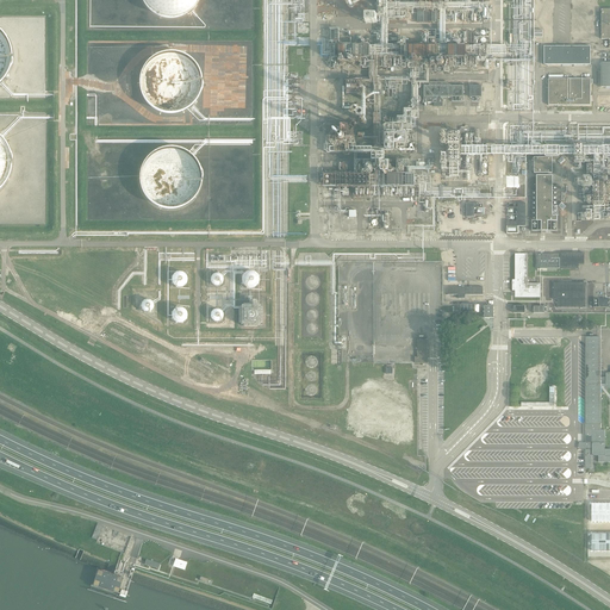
[(154,14),(172,18),(190,12),(197,0),(141,0),(142,0),(154,14)]
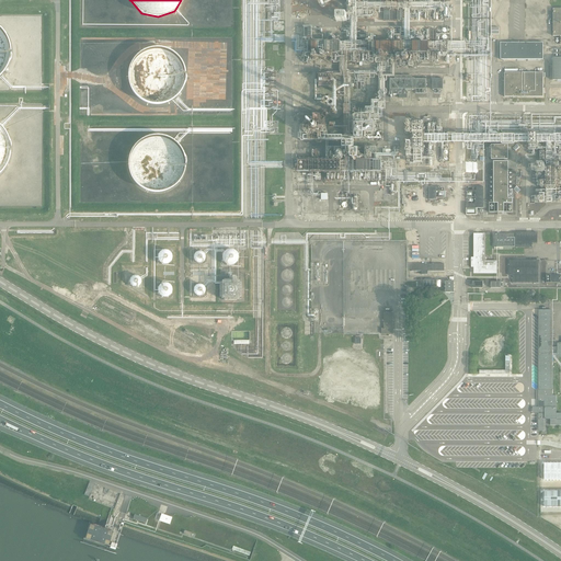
[(10,61),(11,50),(9,39),(3,31),(0,27),(0,76),(6,71),(10,61)]
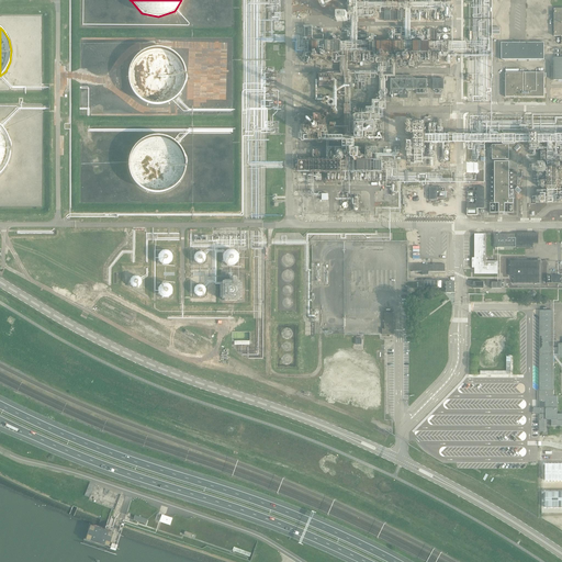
[(392,52),(392,42),(381,42),(381,38),(374,38),(374,33),(369,33),(369,52),(380,52),(380,47),(386,47),(386,52),(392,52)]
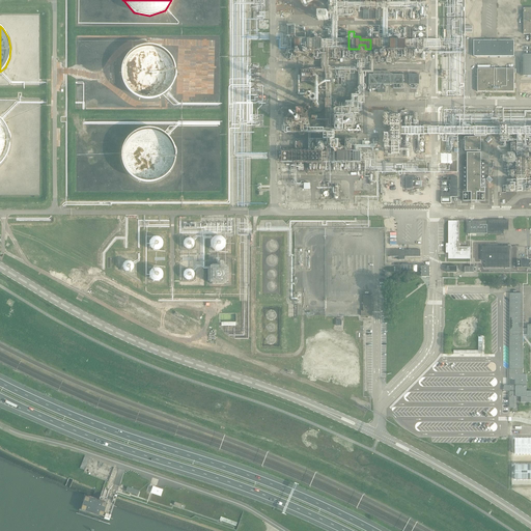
[(391,39),(391,49),(403,49),(403,39),(401,39),(401,43),(398,43),(398,39),(391,39)]
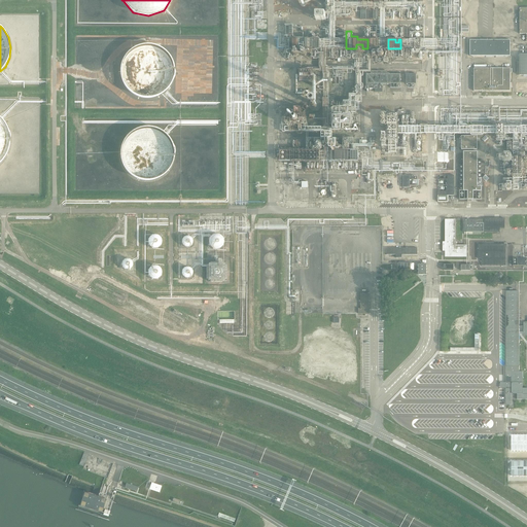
[(511,56),(511,41),(470,41),(470,56),(511,56)]
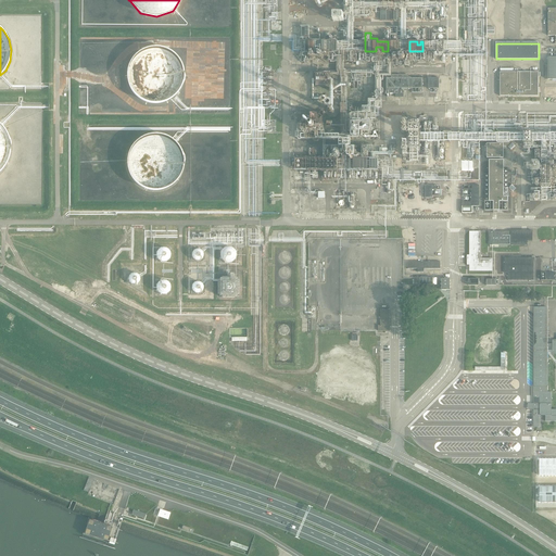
[(184,81),(184,72),(181,63),(176,55),(169,50),(161,47),(151,47),(142,50),(135,55),(129,64),(127,73),(128,83),(131,91),(139,99),(148,103),(158,104),(166,102),(174,97),(180,90),(184,81)]
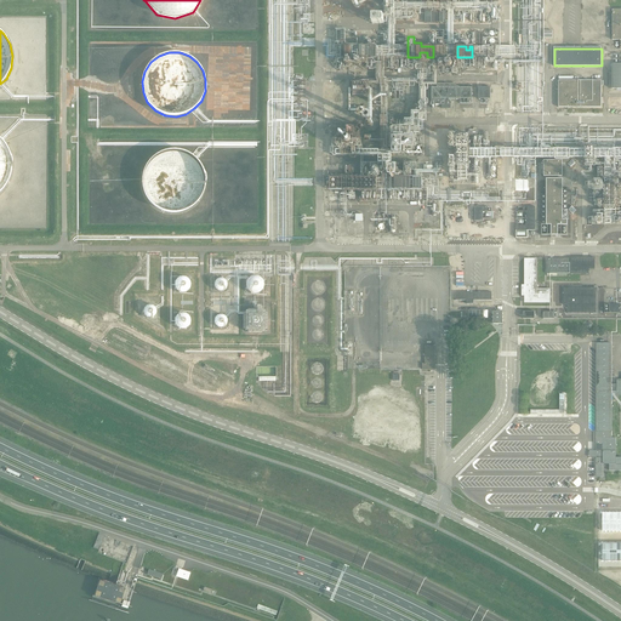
[(602,81),(559,80),(559,107),(602,107),(602,81)]
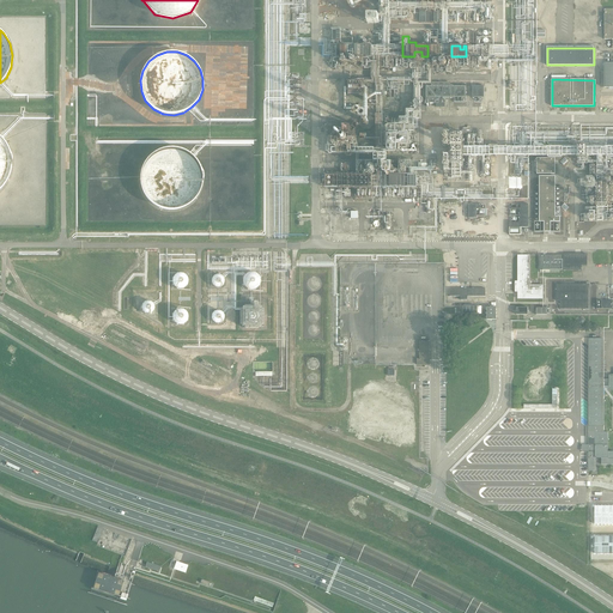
[(426,103),(426,107),(434,107),(434,104),(429,104),(429,103),(436,103),(436,108),(445,108),(445,98),(466,98),(466,86),(426,86),(426,103)]
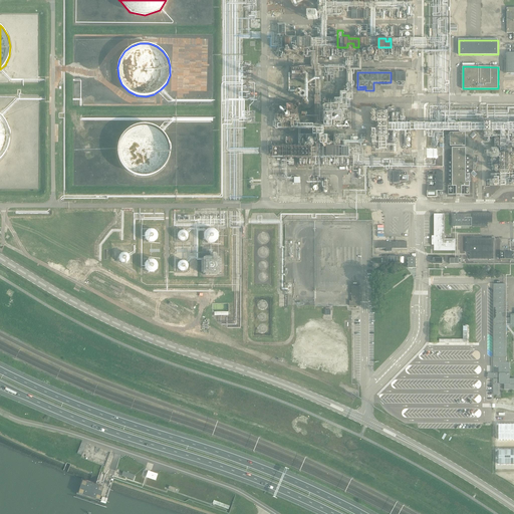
[(397,72),(396,82),(407,82),(406,72),(397,72)]
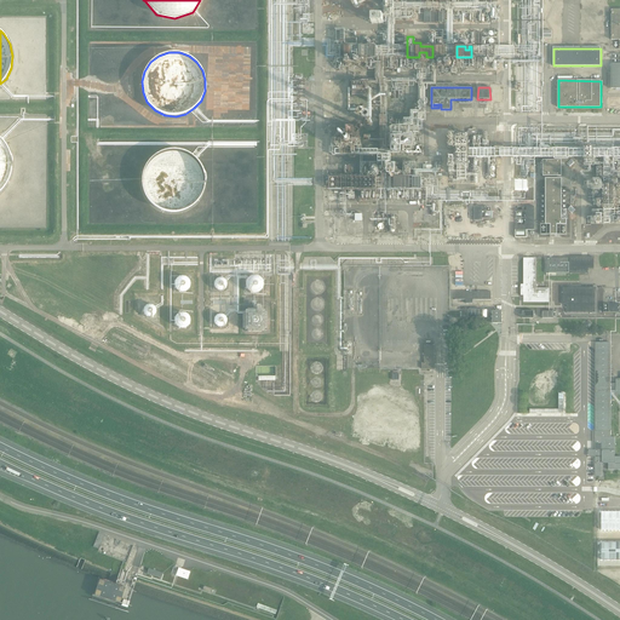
[(392,125),(392,124),(392,122),(391,121),(391,120),(390,119),(389,118),(388,116),(386,116),(385,116),(383,116),(382,116),(380,118),(379,119),(378,120),(377,121),(377,124),(377,126),(378,128),(378,130),(379,131),(382,131),(383,132),(384,132),(385,132),(388,131),(390,130),(391,128),(391,127),(392,126),(392,125)]
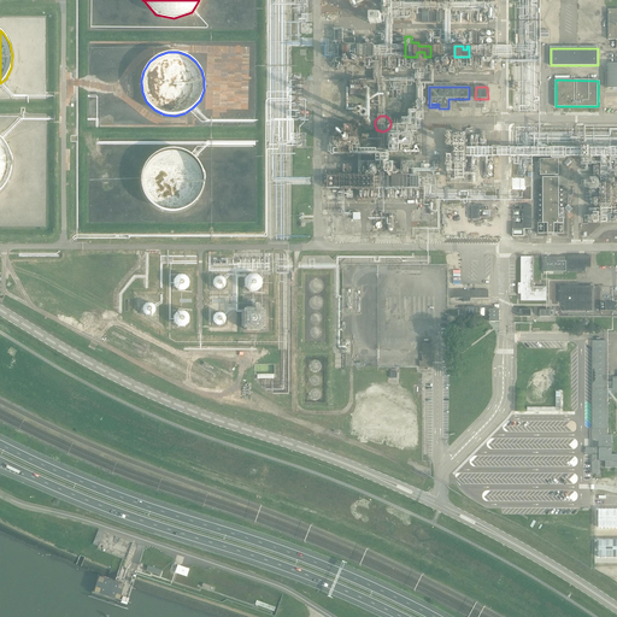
[(400,146),(410,145),(410,133),(401,133),(401,142),(395,142),(395,147),(389,147),(389,154),(400,154),(400,146)]
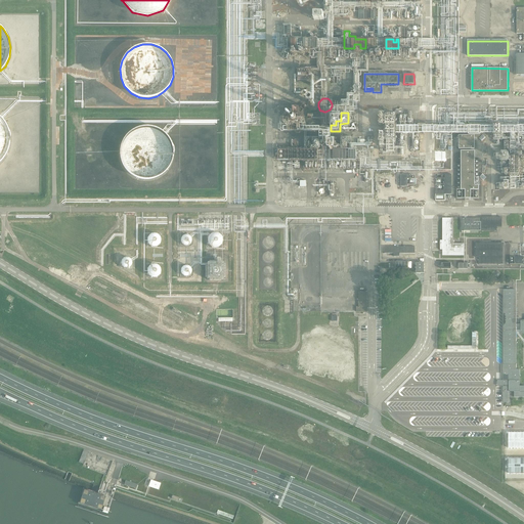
[(396,113),(379,113),(379,125),(385,125),(385,132),(381,132),(381,139),(396,139),(396,113)]
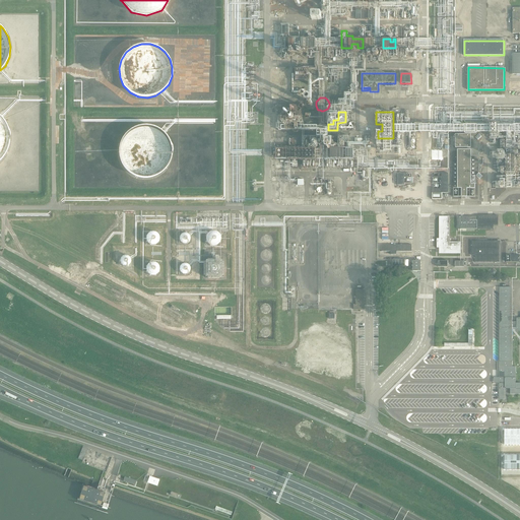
[(9,147),(10,137),(8,127),(3,118),(0,115),(0,160),(5,156),(9,147)]
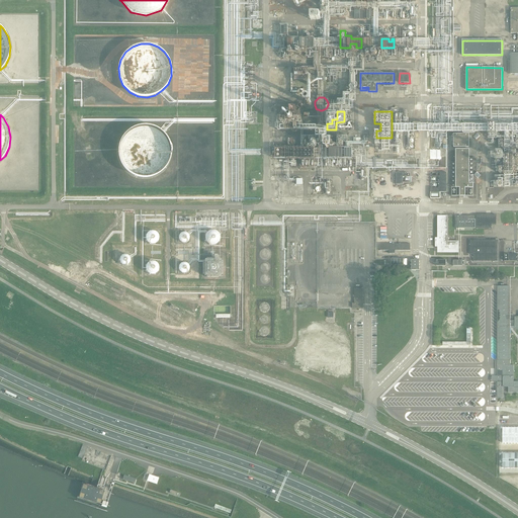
[(171,157),(171,149),(169,140),(164,133),(157,127),(149,124),(141,124),(133,127),(125,133),(120,141),(117,150),(118,159),(122,167),(130,173),(138,177),(147,178),(155,176),(162,171),(168,165),(171,157)]
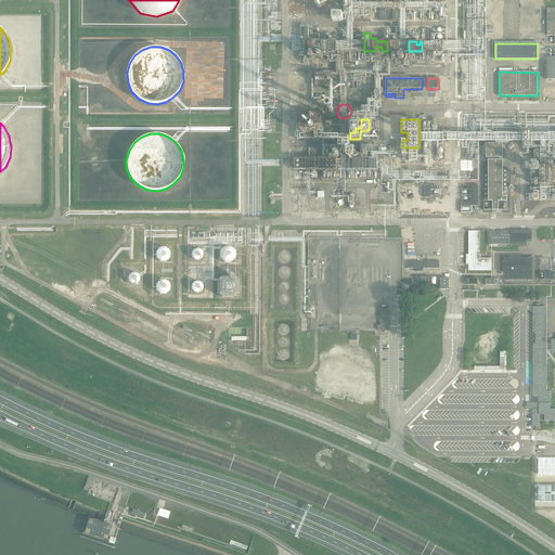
[(519,134),(501,133),(501,137),(504,137),(503,142),(506,142),(506,140),(508,140),(508,139),(518,140),(519,134)]
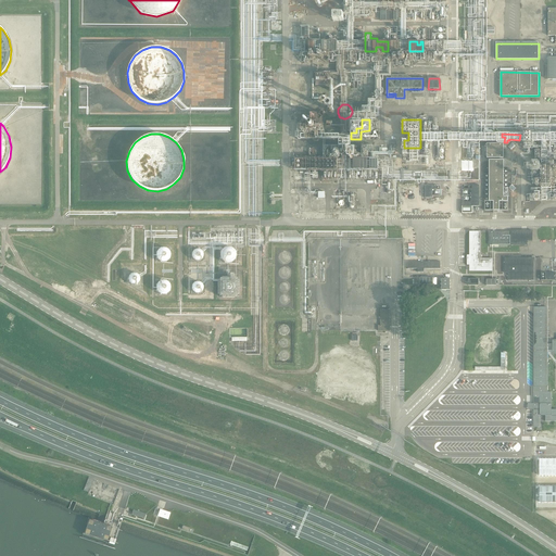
[(546,134),(533,134),(533,137),(539,137),(539,139),(541,139),(541,142),(543,142),(544,137),(546,137),(546,134)]
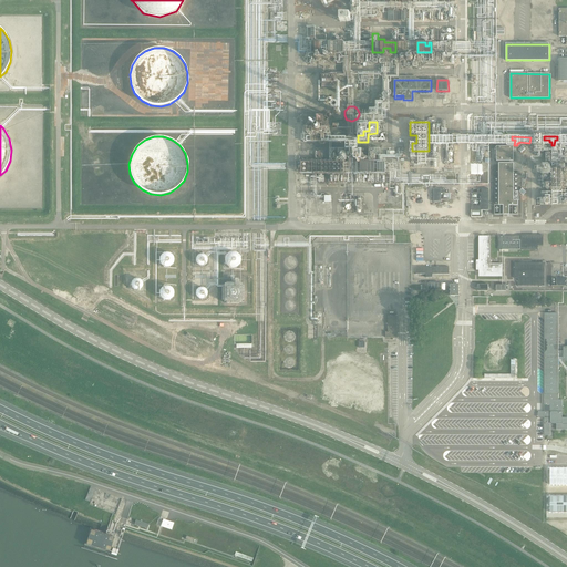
[(496,146),(496,161),(514,161),(514,146),(496,146)]
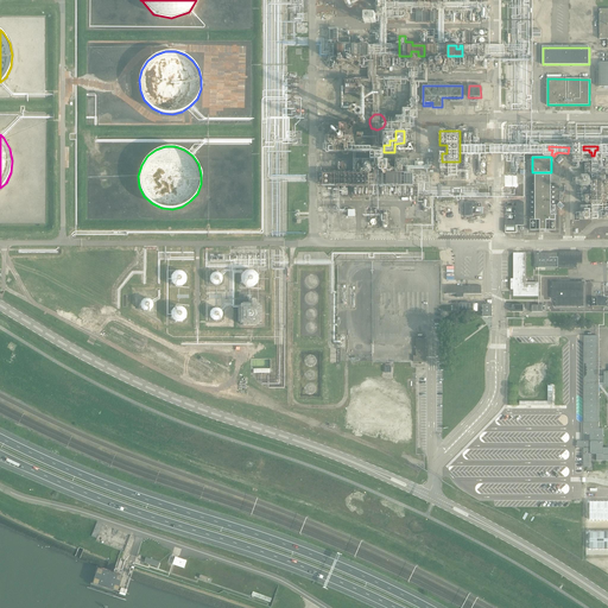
[(367,185),(367,173),(320,173),(320,187),(352,187),(352,182),(354,182),(354,176),(359,176),(359,179),(359,185),(367,185)]
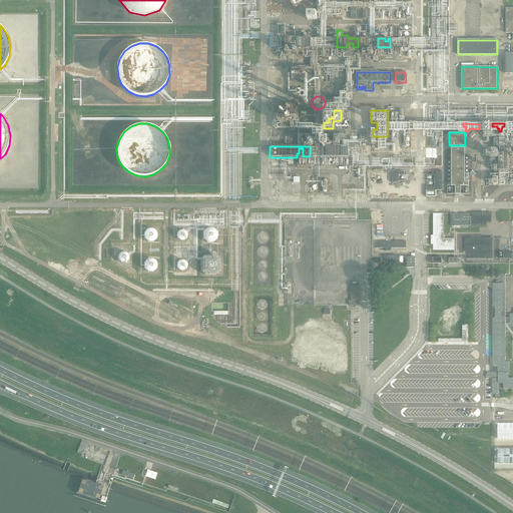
[(465,147),(451,147),(451,160),(451,164),(451,168),(451,185),(455,186),(455,194),(461,194),(461,186),(469,186),(469,181),(465,181),(465,180),(465,173),(465,168),(465,164),(465,160),(465,156),(465,147)]
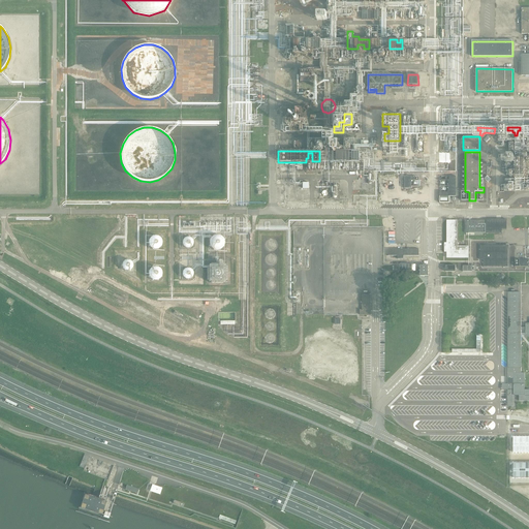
[(412,176),(412,186),(421,186),(421,180),(419,179),(419,176),(412,176)]
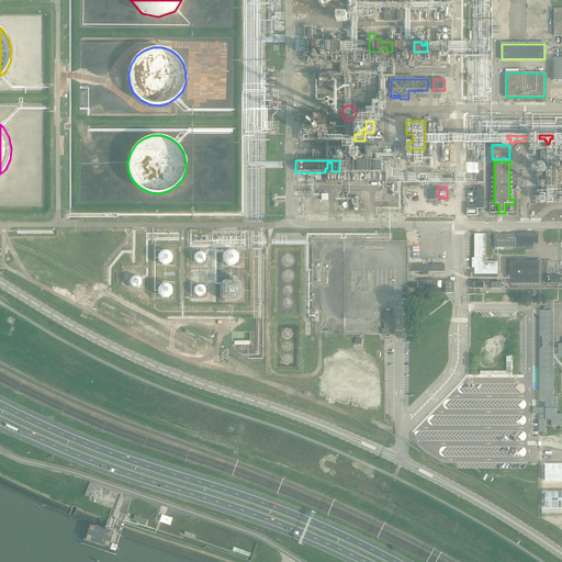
[(484,188),(478,187),(478,204),(468,204),(468,216),(476,215),(476,209),(484,209),(484,188)]
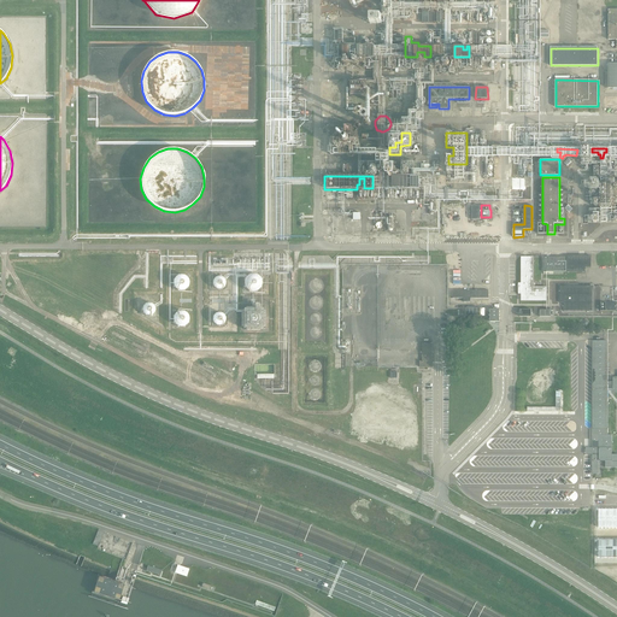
[(513,223),(523,223),(523,206),(517,206),(517,209),(513,209),(513,223)]
